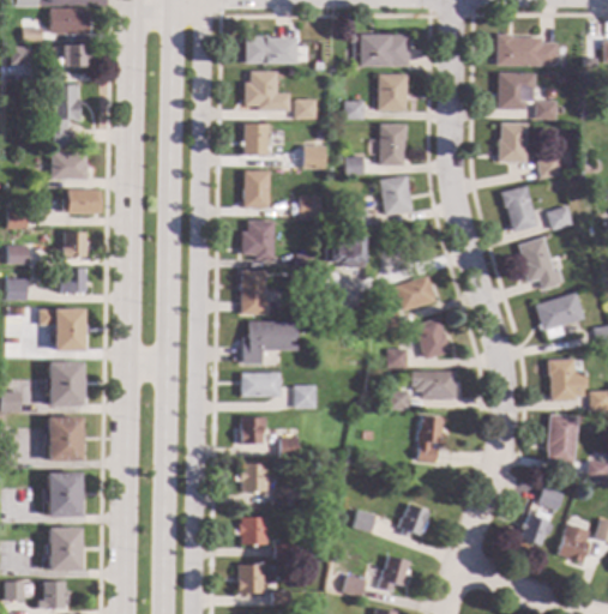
[(90,34),(50,34),(50,10),(90,8),(90,34)]
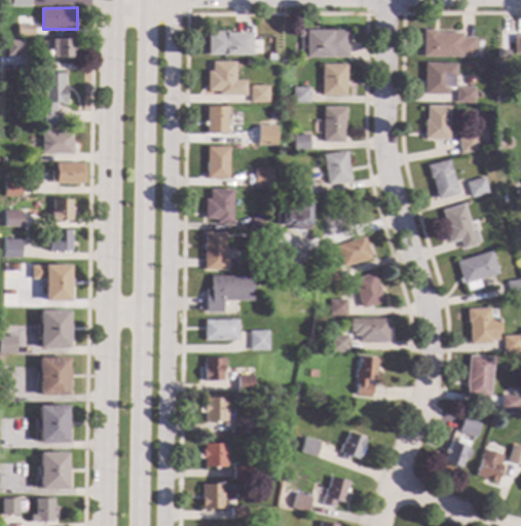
[(37,35),(20,35),(20,25),(37,25),(37,35)]
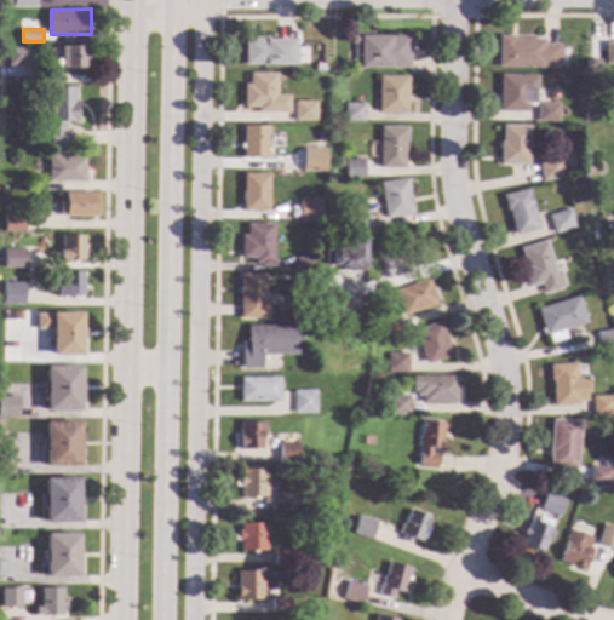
[(414,67),(365,68),(365,65),(357,65),(357,42),(356,42),(356,35),(414,35),(414,67)]
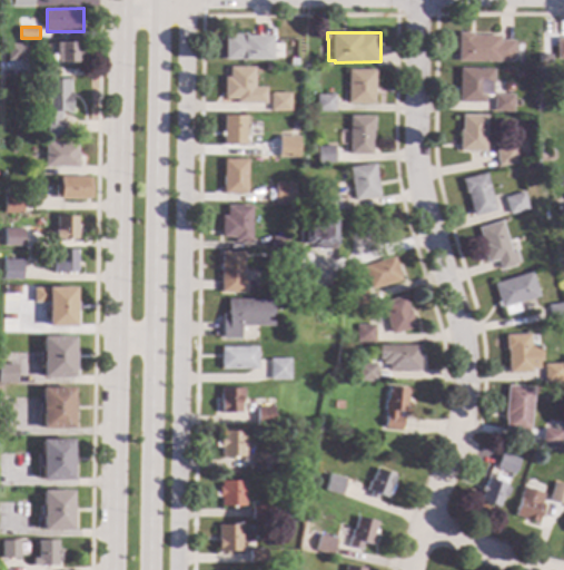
[(476,35),(503,35),(503,39),(517,40),(517,60),(503,60),(503,61),(461,61),(462,32),(476,32),(476,35)]
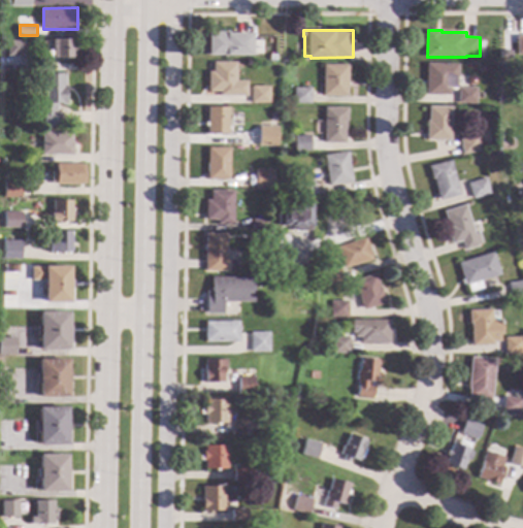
[(230,33),(255,33),(255,55),(211,55),(211,31),(230,31),(230,33)]
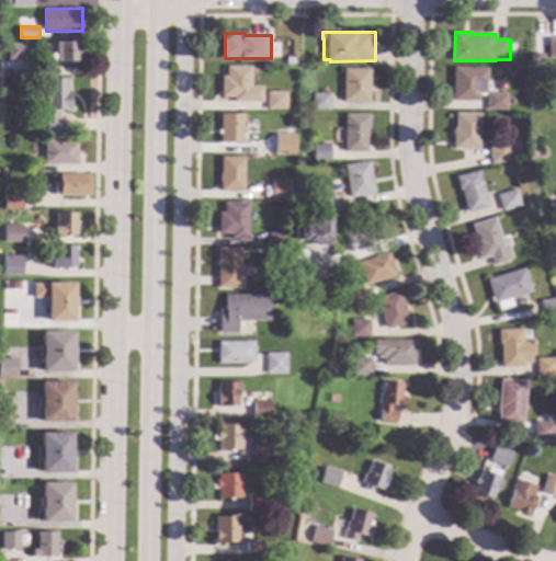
[(86,59),(50,60),(50,49),(47,49),(47,43),(86,42),(86,59)]
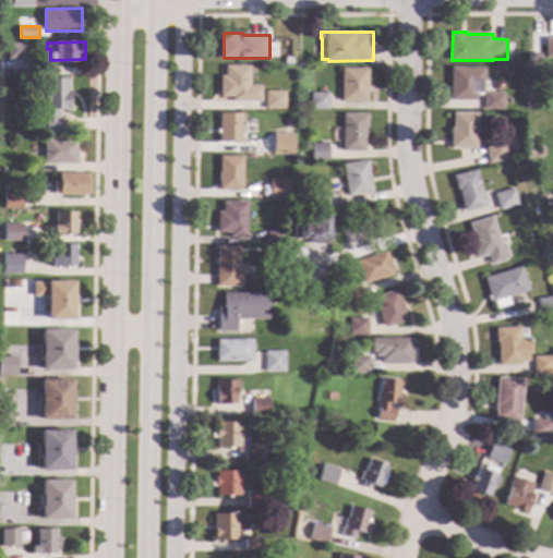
[(32,58),(10,58),(10,43),(32,43),(32,58)]
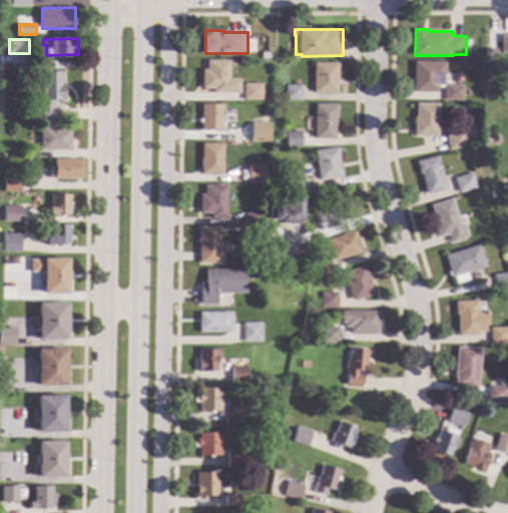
[(231,78),(241,78),(241,93),(215,92),(215,88),(204,88),(204,69),(209,69),(209,60),(231,60),(231,78)]
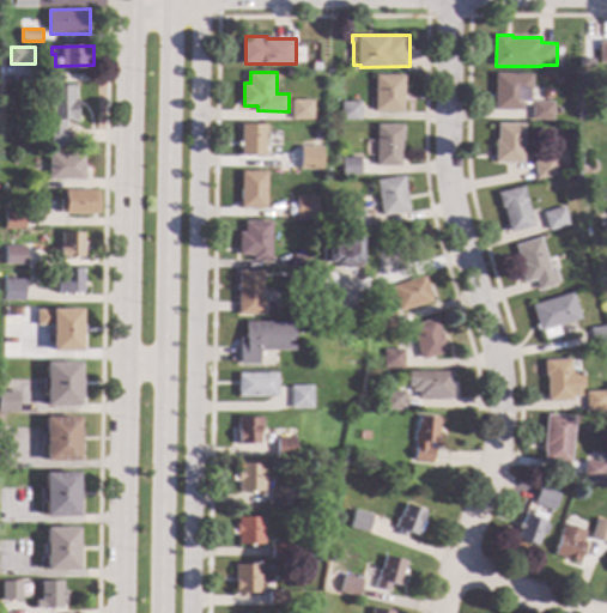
[(534,92),(533,92),(533,102),(526,102),(526,110),(497,109),(498,73),(535,73),(534,92)]
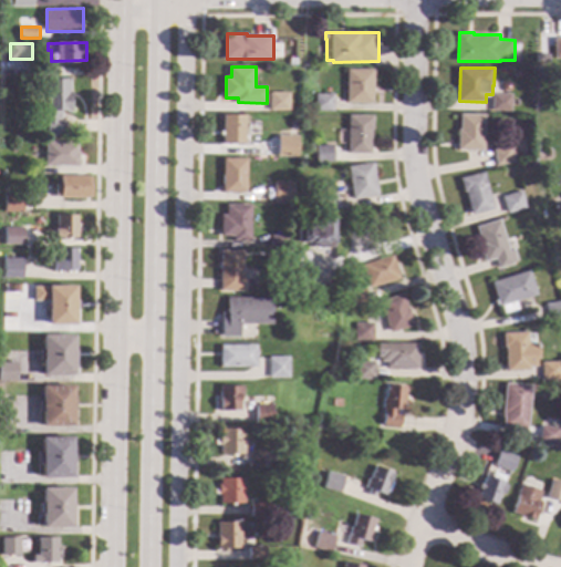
[(376,103),(350,102),(351,69),(376,69),(376,103)]
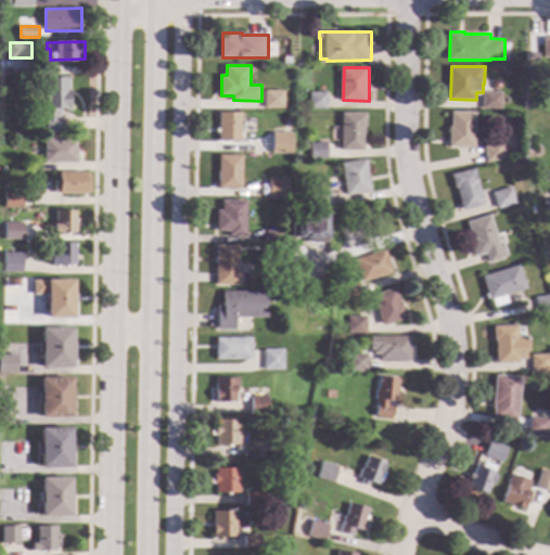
[(73,110),(62,108),(63,114),(65,114),(65,132),(48,132),(47,77),(72,77),(73,110)]
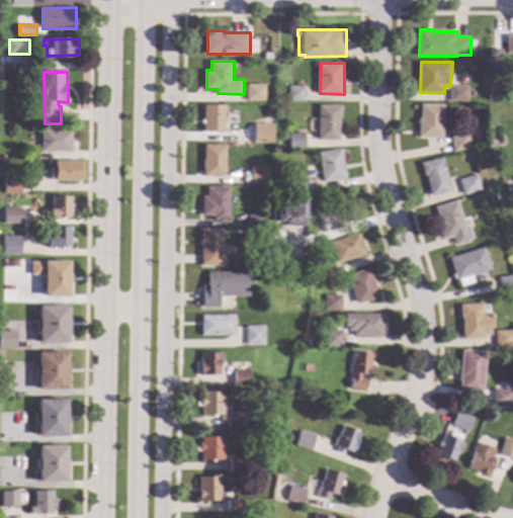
[(266,100),(249,100),(249,84),(266,84),(266,100)]
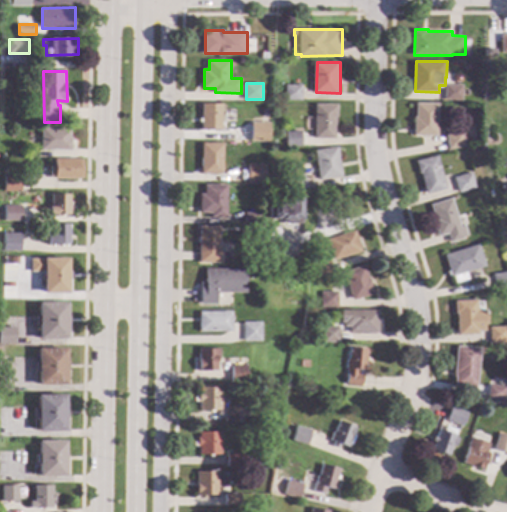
[(304,100),(288,100),(288,84),(305,85),(304,100)]
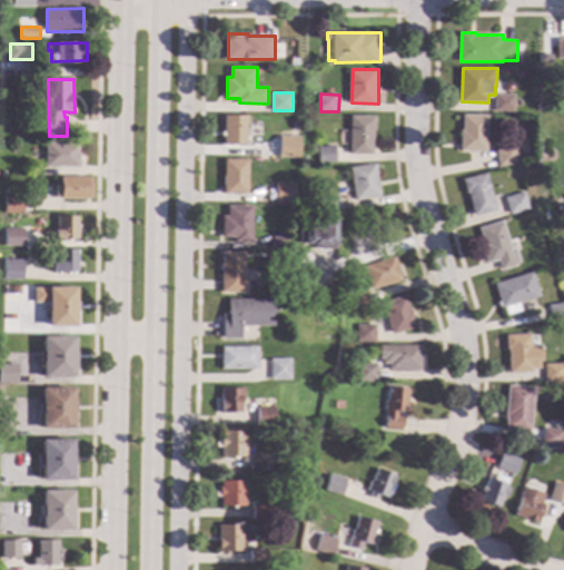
[(516,111),(497,111),(497,94),(516,95),(516,111)]
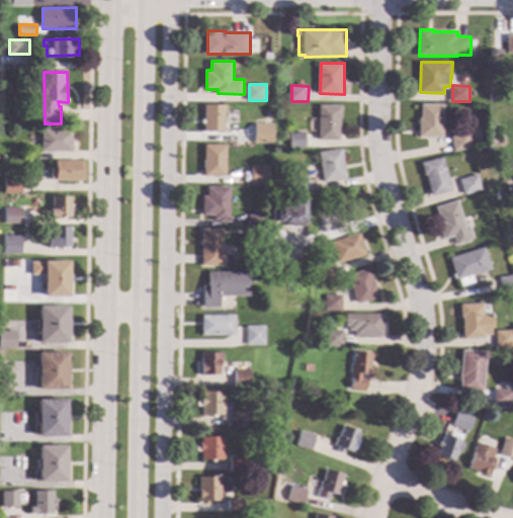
[(444,138),(421,137),(421,117),(422,117),(423,104),(445,104),(444,138)]
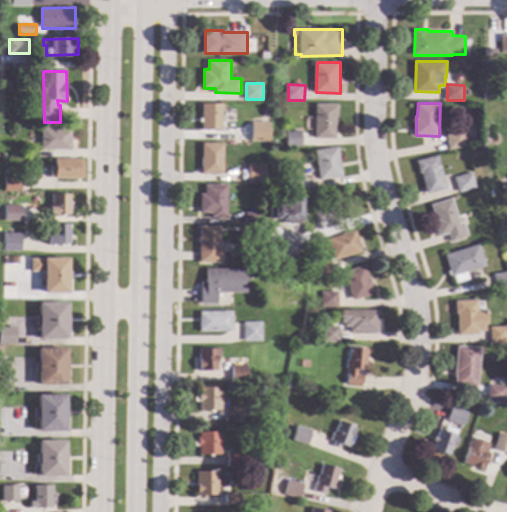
[(224,130),(204,130),(204,104),(224,104),(224,130)]
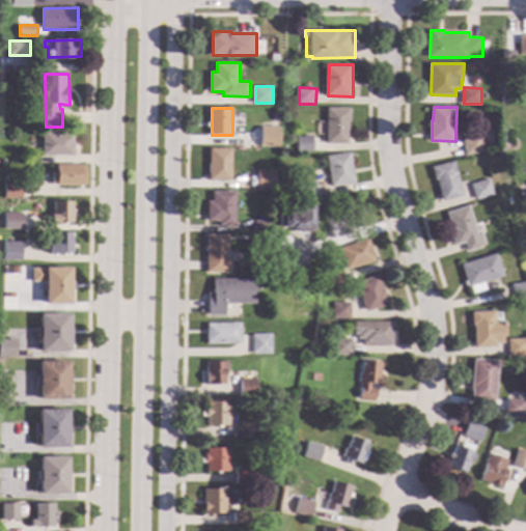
[(352,121),(351,121),(351,144),(329,143),(330,108),(353,108),(352,121)]
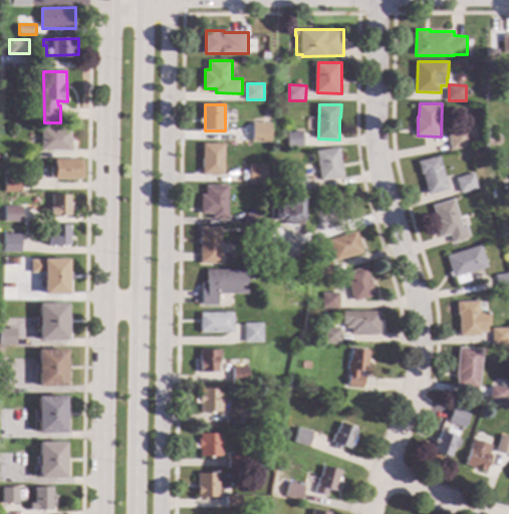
[(272,142),(271,122),(253,123),(253,143),(272,142)]
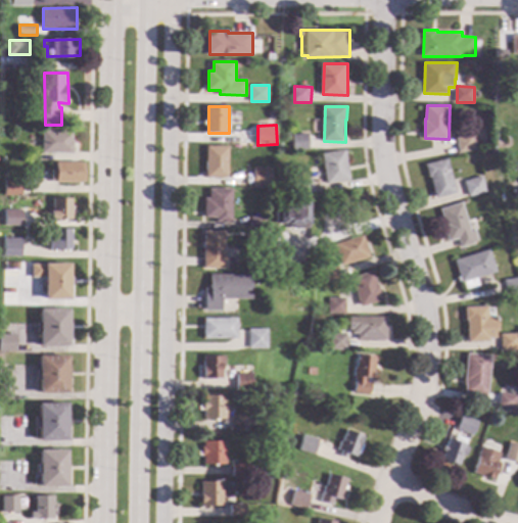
[(74,131),(73,140),(75,140),(75,153),(44,152),(44,131),(74,131)]
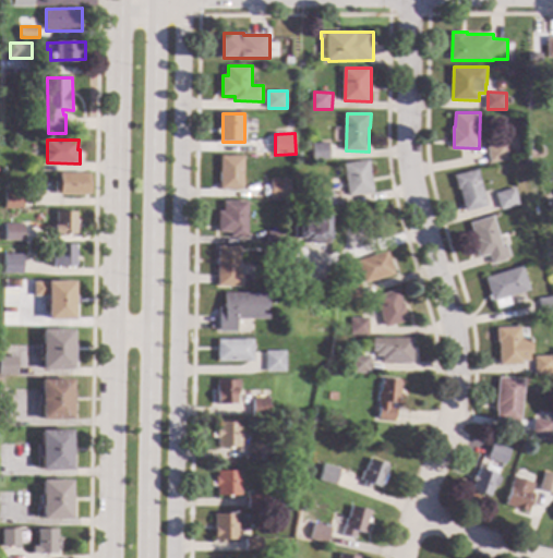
[(268,152),(251,152),(252,140),(268,141),(268,152)]
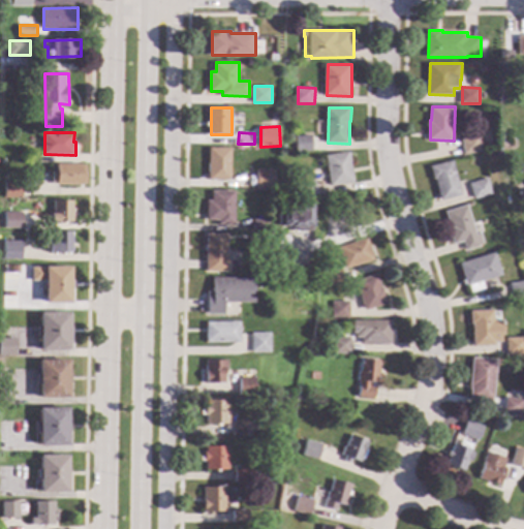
[(315,151),(300,152),(299,136),(314,134),(315,151)]
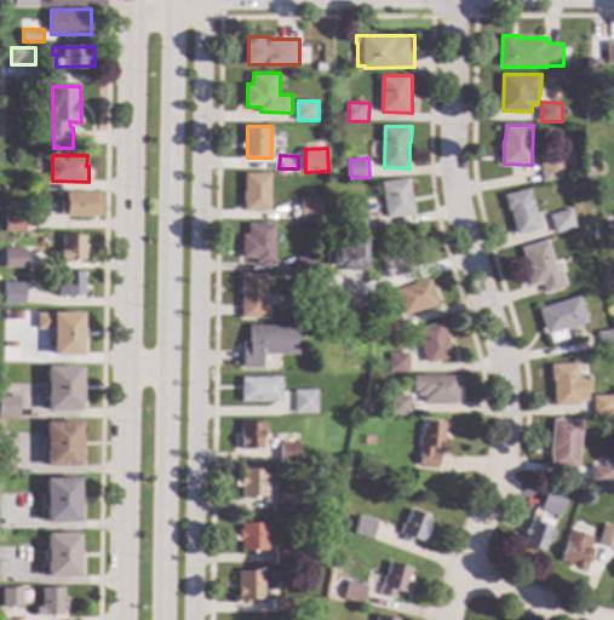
[(566,177),(545,181),(541,162),(562,159),(566,177)]
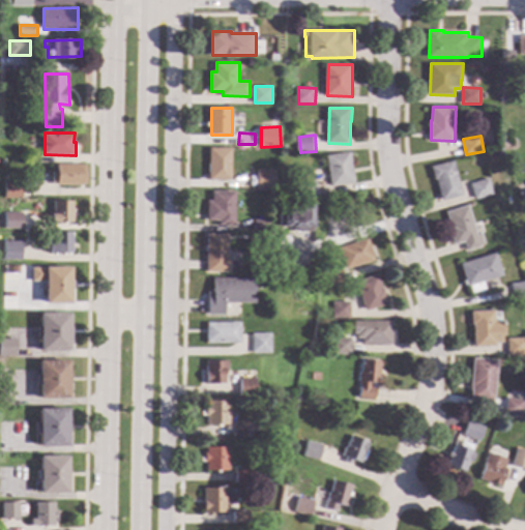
[(232,180),(210,179),(211,148),(233,148),(232,180)]
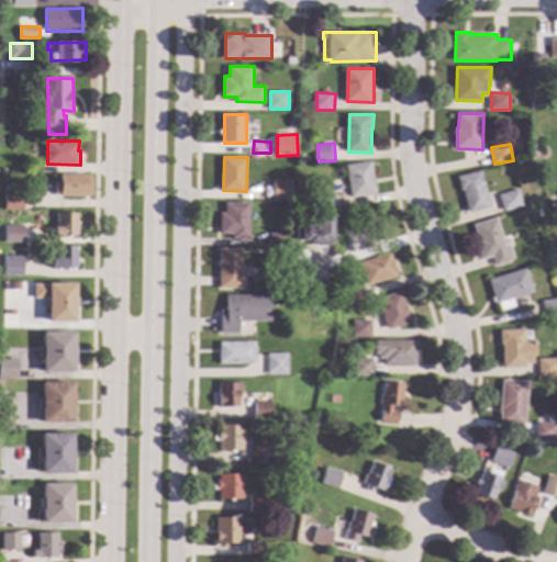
[(379,193),(354,198),(348,165),(374,161),(379,193)]
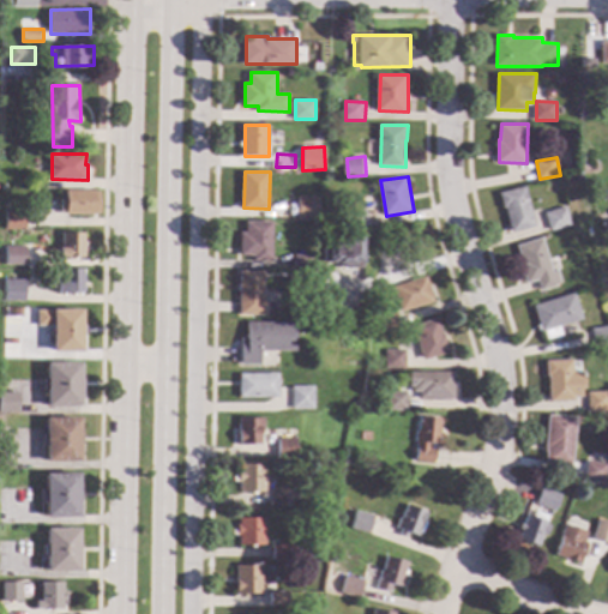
[(537,227),(513,233),(506,208),(505,208),(501,193),(527,186),(537,227)]
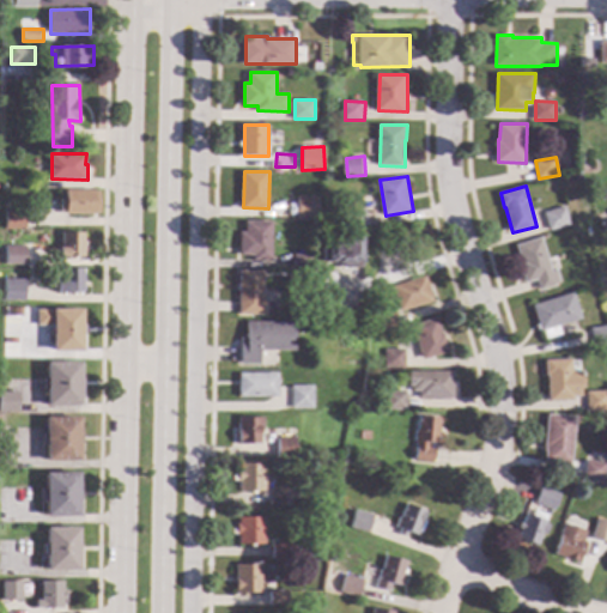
[(97,190),(102,190),(102,212),(97,212),(97,213),(67,213),(67,211),(62,211),(62,199),(67,199),(67,189),(97,189),(97,190)]
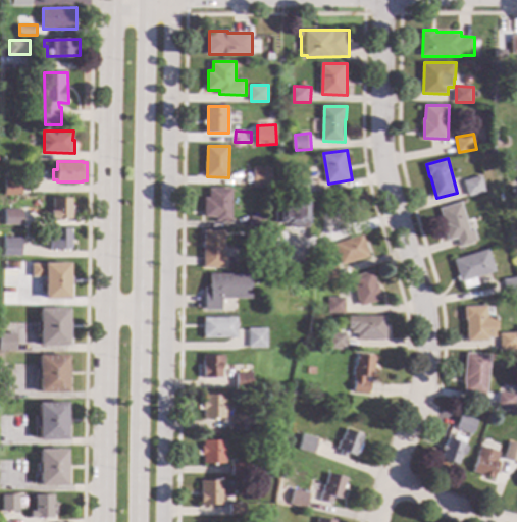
[(273,188),(273,167),(255,167),(254,187),(273,188)]
